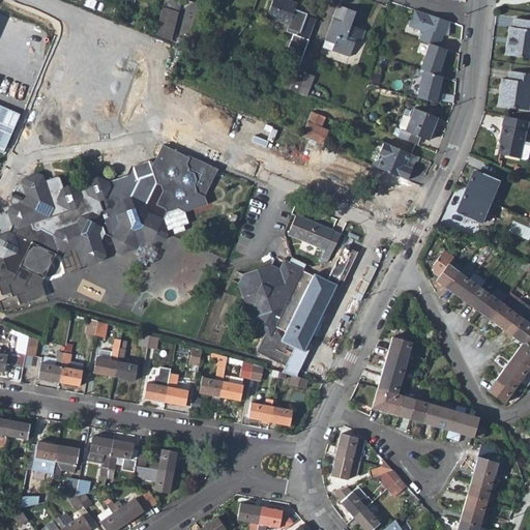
[(164,0),(163,6),(178,10),(180,0),(164,0)]
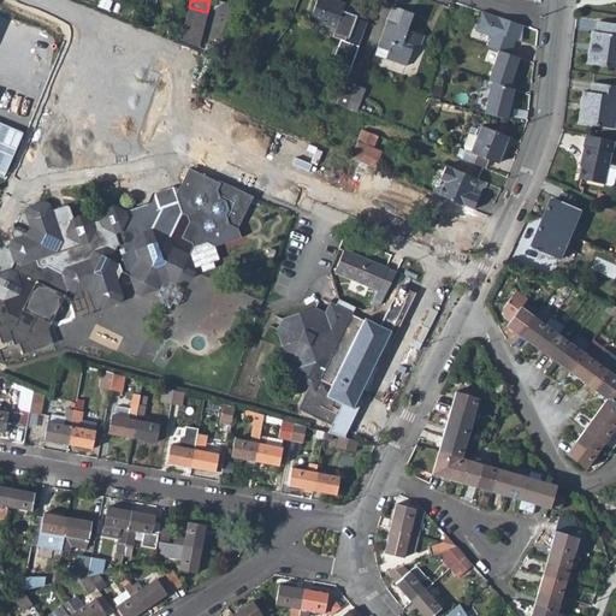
[(342,11),(344,4),(333,0),(315,0),(309,19),(336,29),(342,11)]
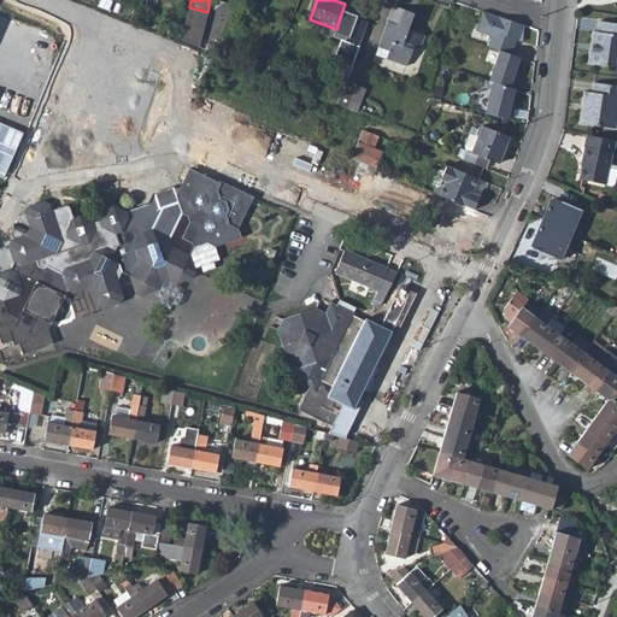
[(393,5),(375,54),(406,66),(413,46),(419,48),(424,35),(409,29),(415,13),(393,5)]
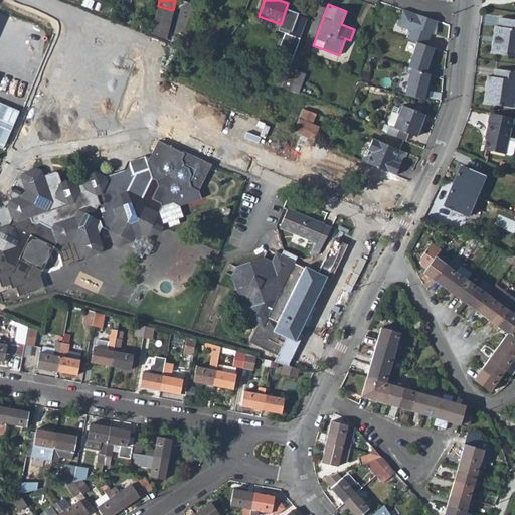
[(166,39),(173,10),(158,6),(150,32),(166,39)]
